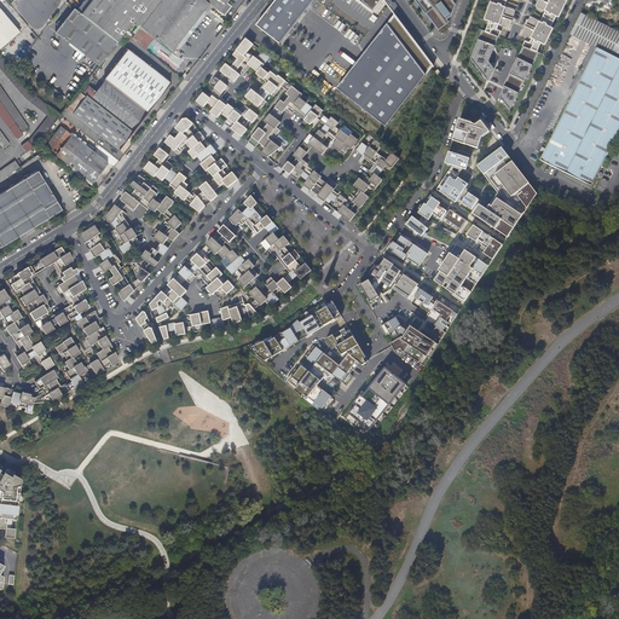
[(85,0),(77,10),(82,13),(92,0),(85,0)]
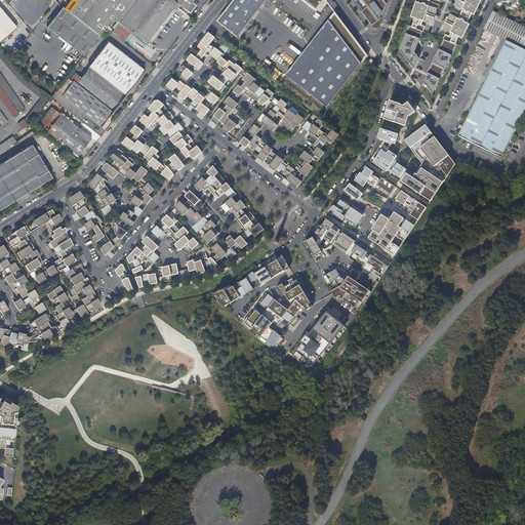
[(78,0),(70,11),(99,35),(106,28),(126,0),(78,0)]
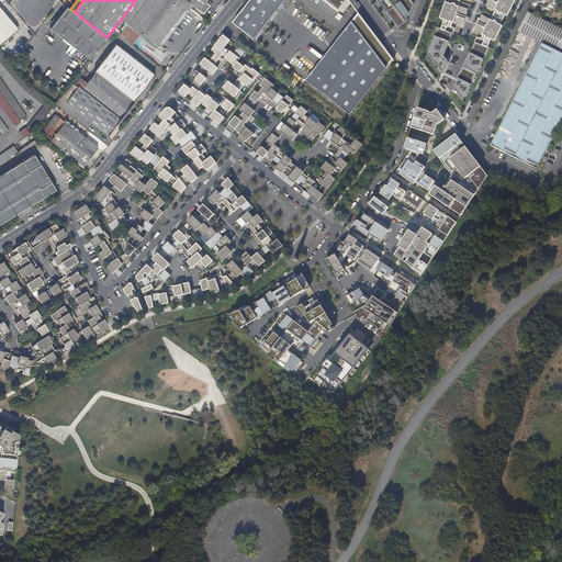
[(190,4),(183,0),(137,0),(122,20),(128,24),(127,25),(156,47),(190,4)]
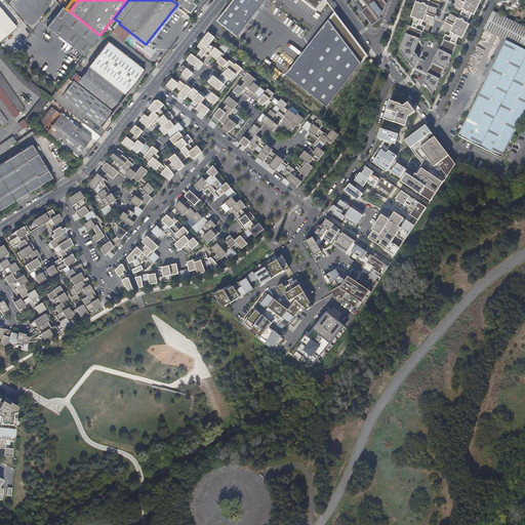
[(173,0),(177,3),(190,12),(196,5),(192,2),(193,0),(173,0)]
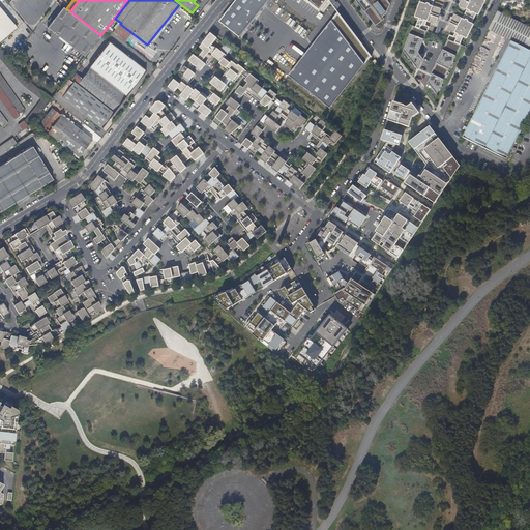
[(235,0),(219,21),(238,36),(266,0),(235,0)]
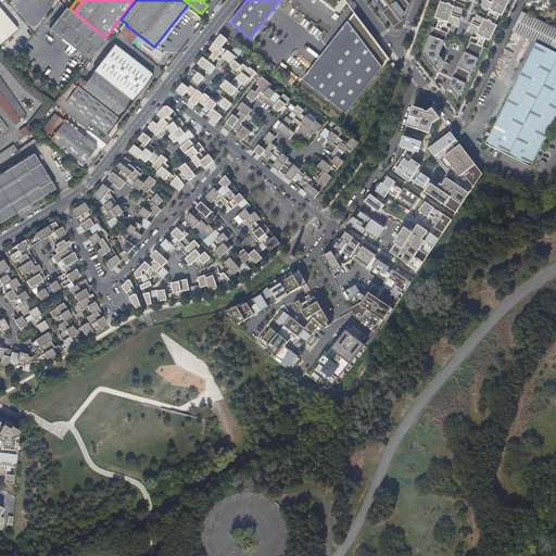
[(323,0),(335,10),(341,0),(323,0)]
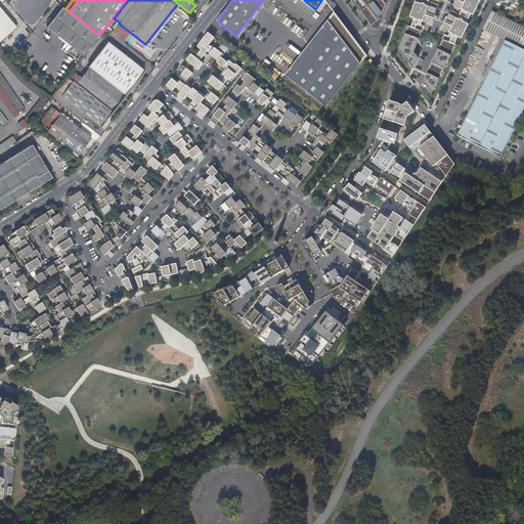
[(351,0),(370,26),(381,18),(379,16),(382,13),(386,4),(383,0),(351,0)]
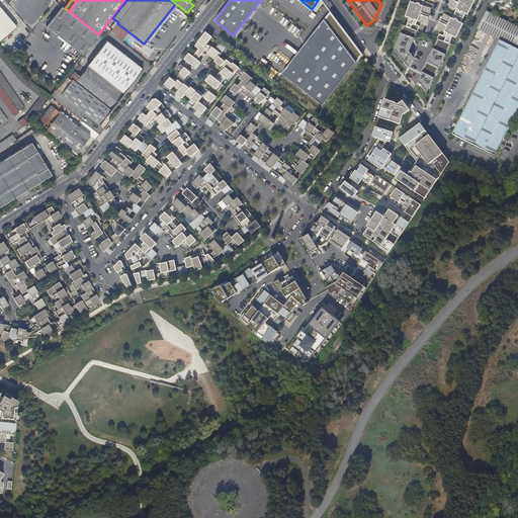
[(424,0),(423,0),(414,0),(413,2),(411,1),(407,15),(410,17),(407,26),(417,30),(419,25),(417,24),(418,20),(426,23),(431,8),(424,6),(423,5),(424,0)]
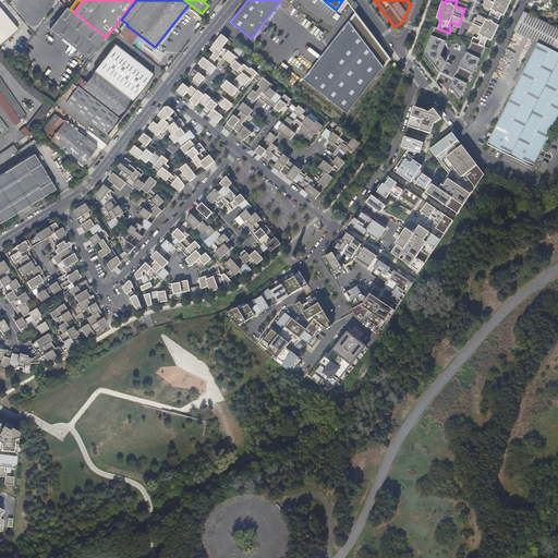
[(489,15),(499,20),(501,15),(504,16),(511,2),(508,0),(486,0),(484,5),(490,10),(492,11),(489,15)]
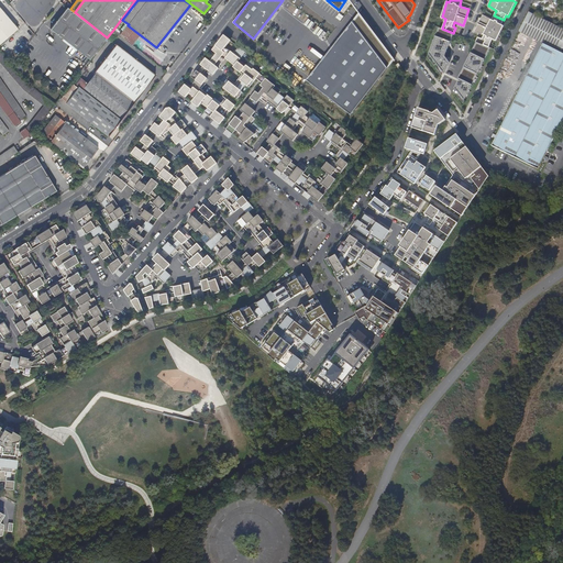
[(0,43),(18,29),(0,8),(0,43)]
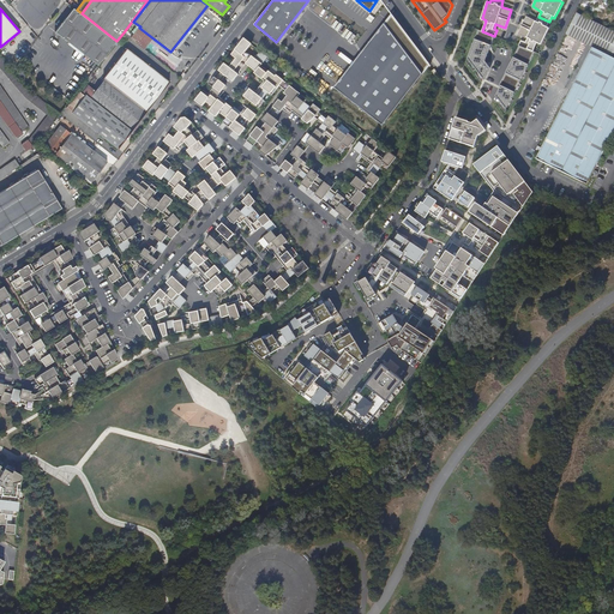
[(77,10),(74,8),(55,30),(98,64),(116,41),(82,13),(77,10)]
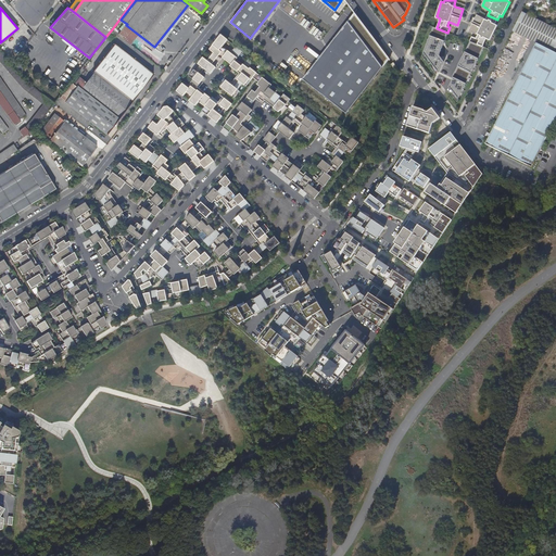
[(356,13),(349,19),(303,79),(349,113),(389,58),(356,13)]
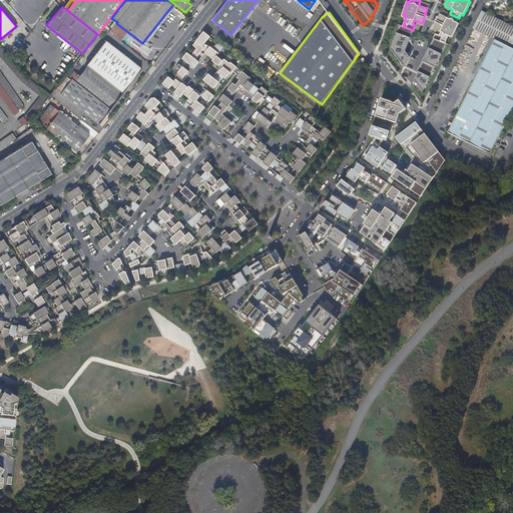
[(471,29),(493,41),(510,49),(512,42),(512,28),(480,12),(471,29)]
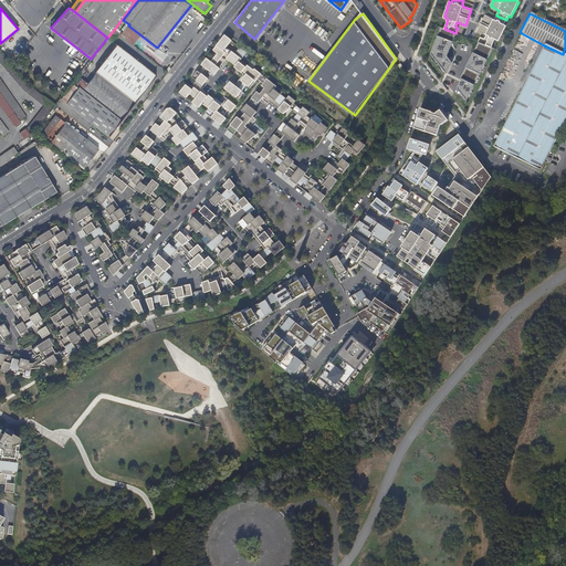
[(479,42),(492,48),(495,39),(499,42),(506,25),(504,24),(506,20),(496,16),(494,20),(485,16),(478,31),(486,35),(484,40),(481,38),(479,42)]
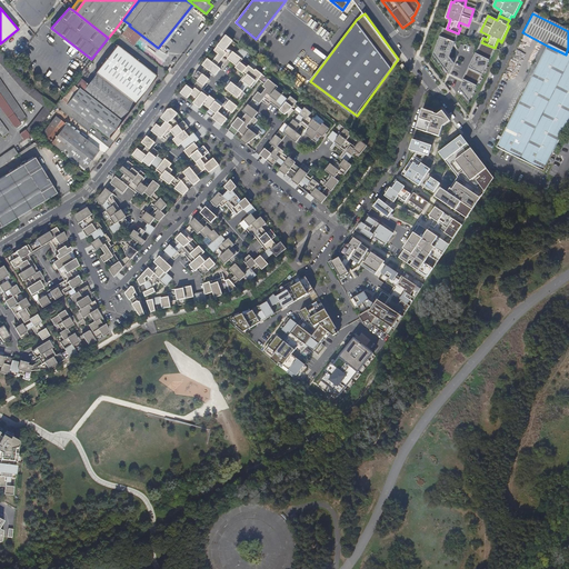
[(121,36),(138,49),(145,39),(129,27),(121,36)]
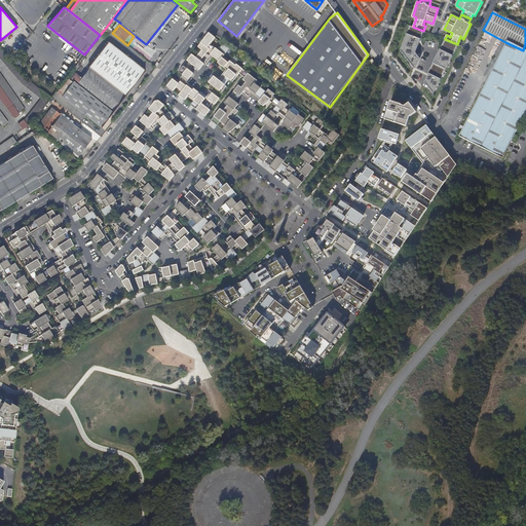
[(413,27),(410,26),(401,49),(415,69),(420,59),(416,52),(423,31),(413,27)]
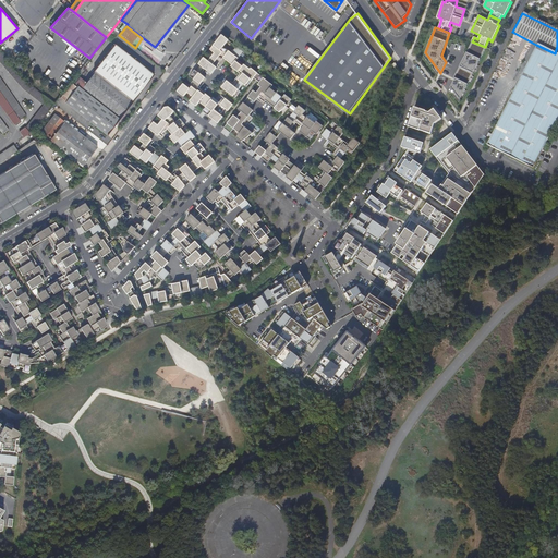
[(227,81),(221,87),(234,97),(240,91),(238,89),(242,83),(246,86),(257,73),(244,62),(243,63),(237,59),(243,51),(237,46),(231,52),(222,46),(228,39),(221,34),(208,51),(213,55),(208,61),(204,57),(198,63),(211,73),(216,68),(213,67),(217,62),(218,63),(222,58),(232,64),(231,67),(240,73),(234,80),(237,81),(232,85),(227,81)]
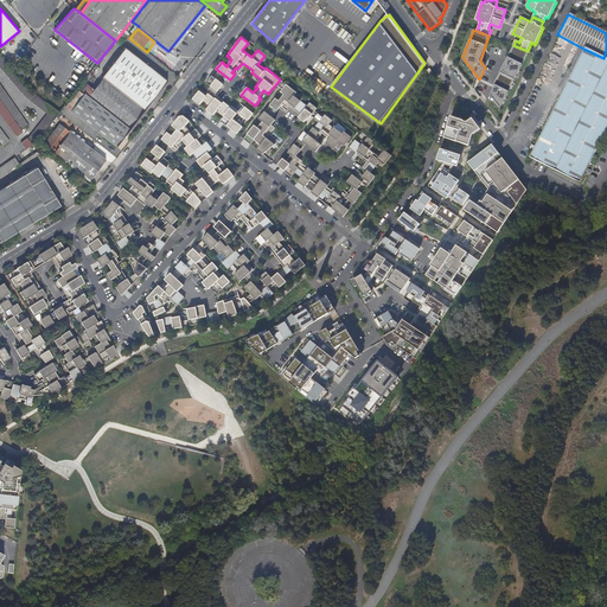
[(528,51),(513,45),(494,84),(496,84),(491,94),(500,108),(529,51),(528,51)]
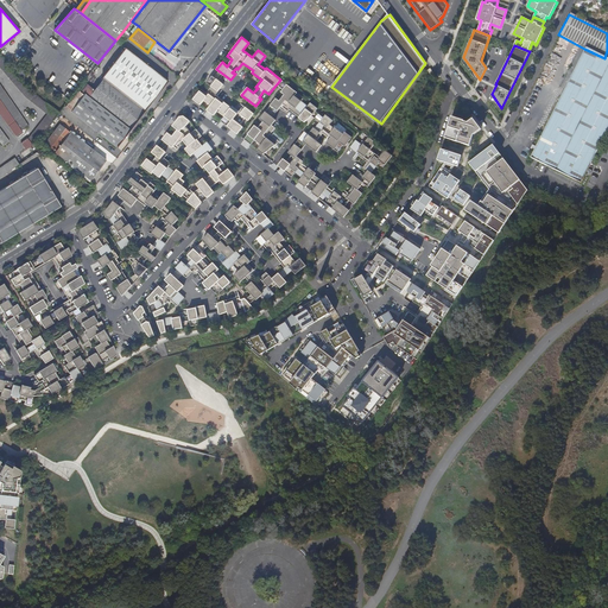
[(105,78),(146,111),(169,82),(126,49),(103,77),(105,78)]
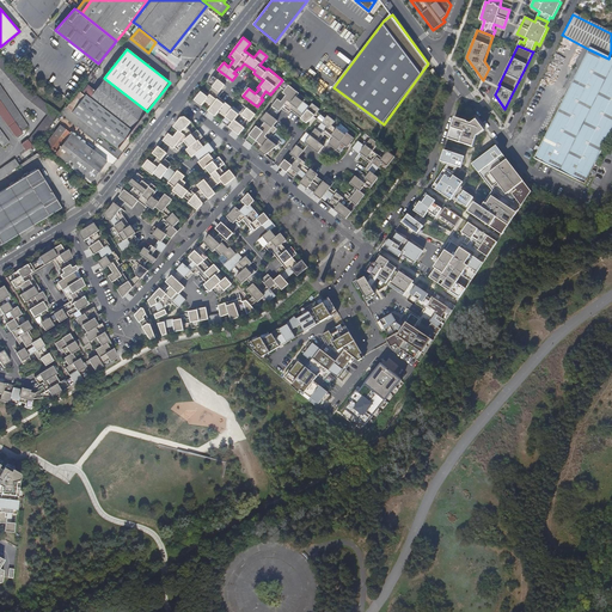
[(611,60),(609,59),(588,49),(532,159),(585,185),(585,184),(594,188),(601,173),(592,169),(611,128),(611,60)]
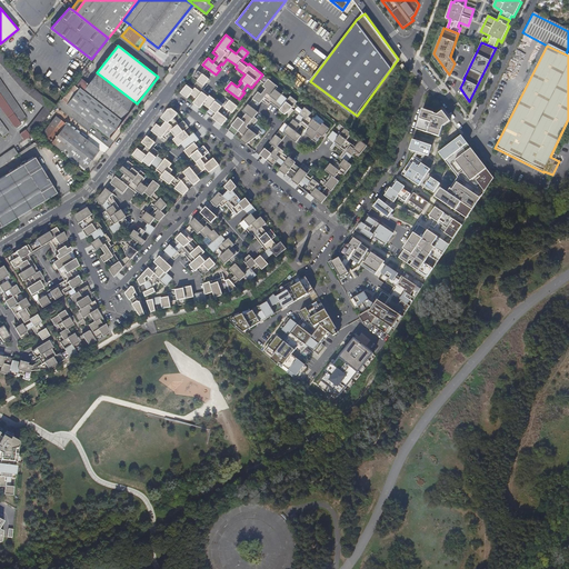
[(153,55),(163,61),(168,56),(158,49),(153,55)]
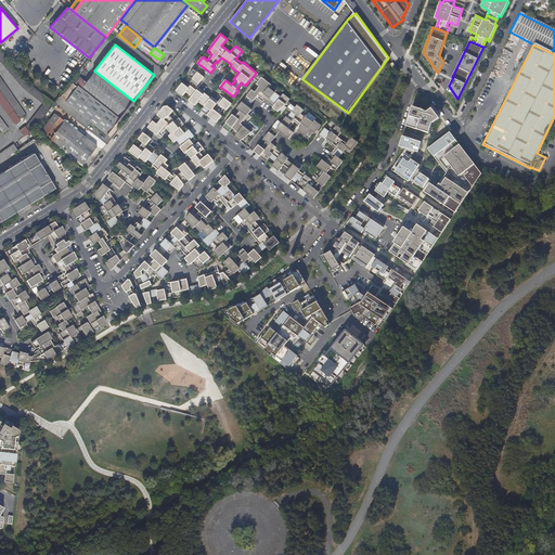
[(0,61),(24,89),(43,104),(25,127),(29,132),(30,132),(33,128),(53,103),(26,82),(10,63),(0,51),(0,61)]
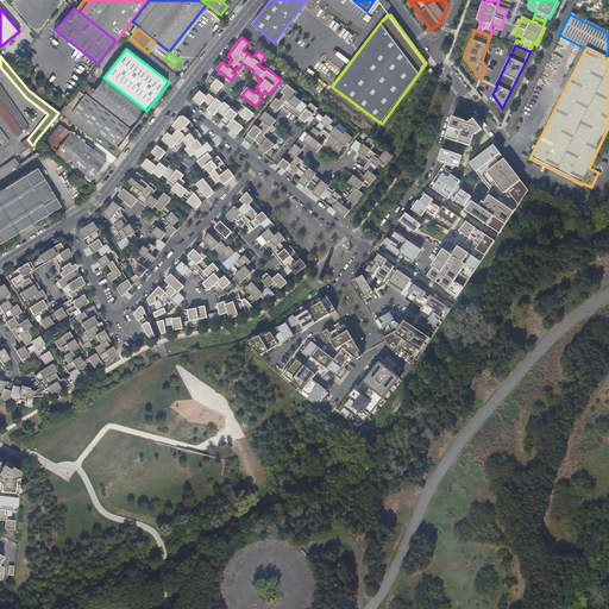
[(212,86),(206,93),(201,89),(193,99),(200,105),(203,100),(211,105),(207,110),(214,115),(218,111),(224,115),(220,120),(238,135),(243,127),(240,125),(245,118),(249,120),(253,113),(245,107),(243,111),(240,110),(239,111),(232,106),(231,107),(224,101),(225,101),(218,95),(218,96),(213,93),(214,92),(217,93),(224,85),(212,75),(207,82),(212,86)]
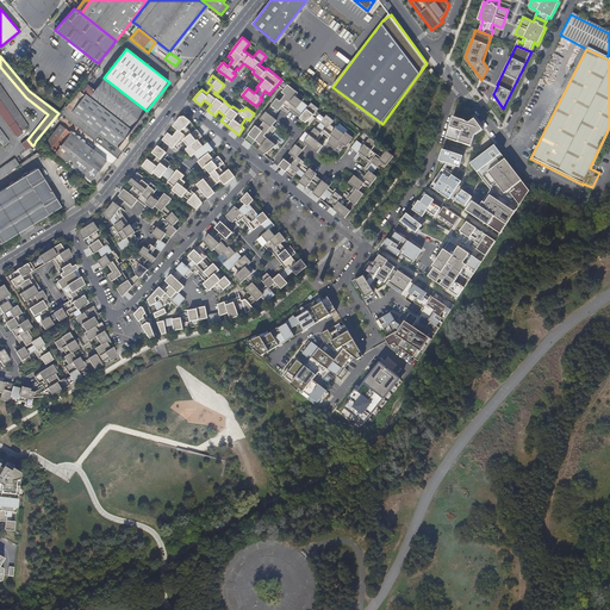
[(131,130),(147,111),(105,79),(94,91),(87,86),(82,92),(131,130)]
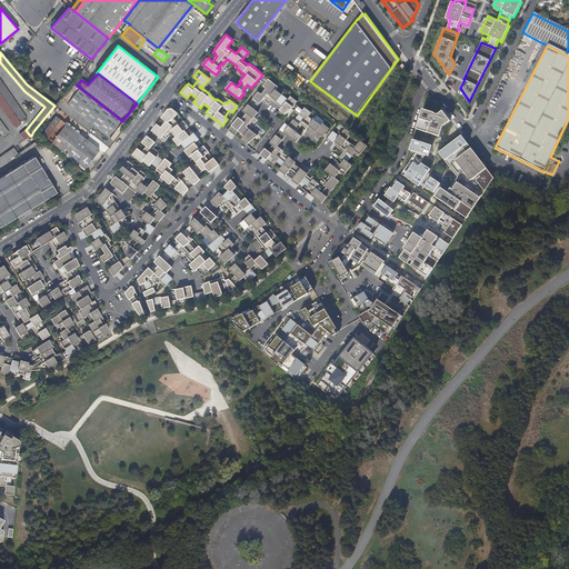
[(0,92),(20,121),(26,117),(0,79),(0,92)]
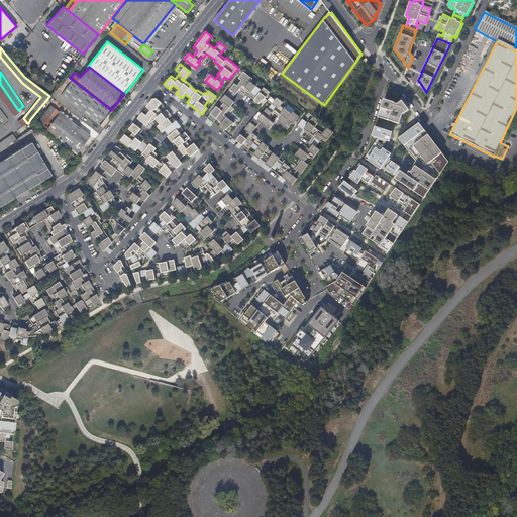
[(264,99),(270,92),(264,87),(262,90),(255,86),(259,83),(243,72),(238,78),(241,80),(237,86),(234,83),(227,92),(233,97),(240,88),(243,91),(242,92),(245,95),(246,93),(254,100),(259,104),(264,99)]
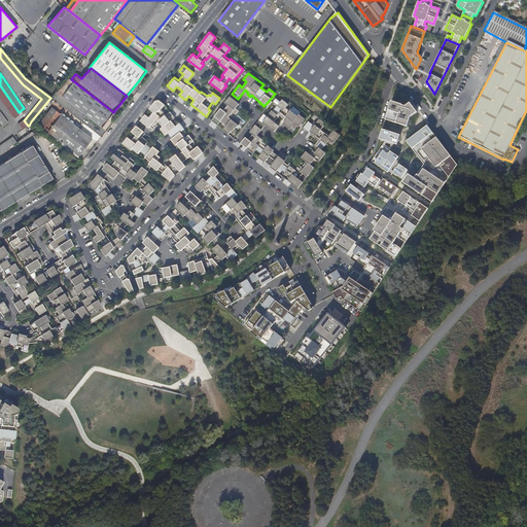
[(100,128),(113,112),(71,79),(73,81),(72,83),(68,79),(57,94),(83,114),(82,115),(84,117),(85,116),(100,128)]
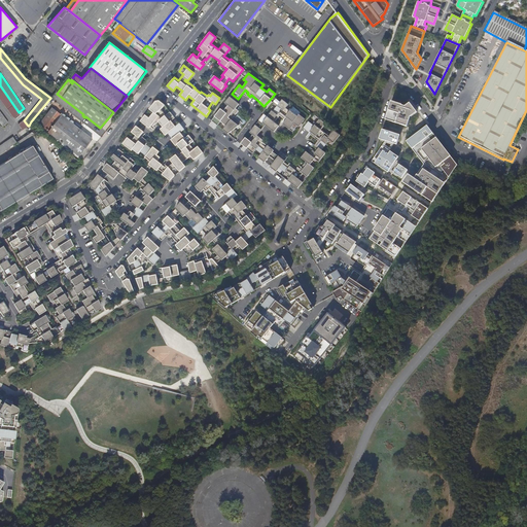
[(0,85),(0,99),(13,117),(19,113),(19,112),(0,85)]
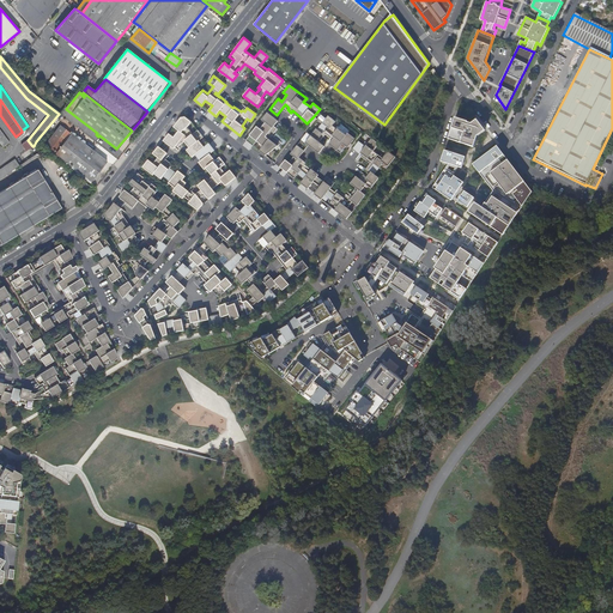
[(256,126),(246,140),(253,145),(256,140),(263,146),(259,151),(265,156),(281,141),(272,134),(274,132),(271,129),(278,121),(267,113),(262,119),(265,122),(260,129),(256,126)]
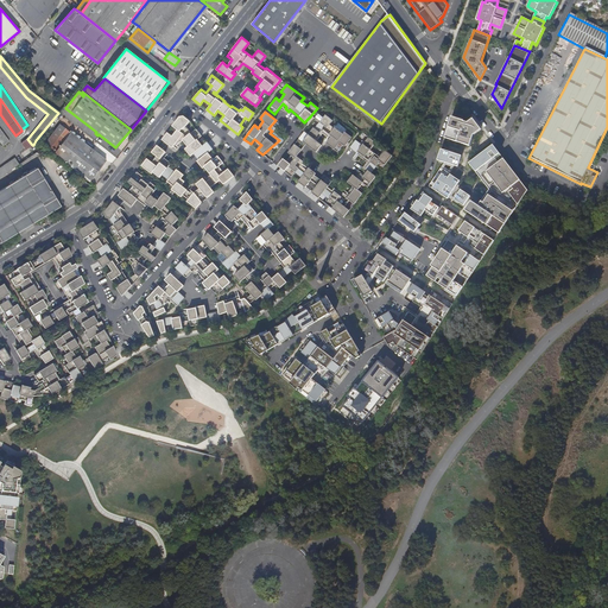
[(331,135),(325,143),(337,151),(342,144),(344,146),(352,137),(344,132),(343,134),(335,127),(334,128),(329,124),(333,120),(325,114),(315,128),(314,127),(308,134),(304,131),(299,138),(316,151),(322,145),(316,140),(322,133),(328,137),(329,134),(331,135)]
